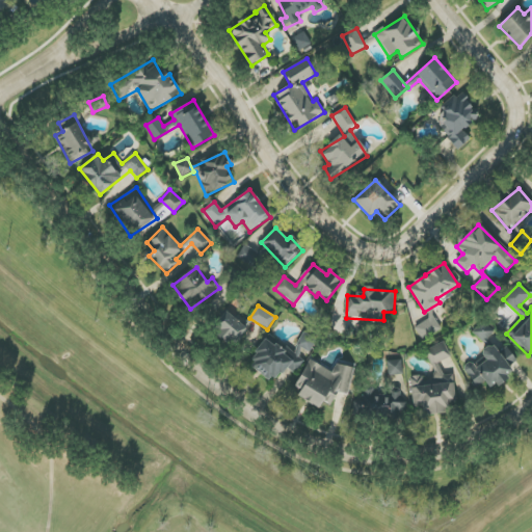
[(248,331),(225,310),(210,326),(233,348),(248,331)]
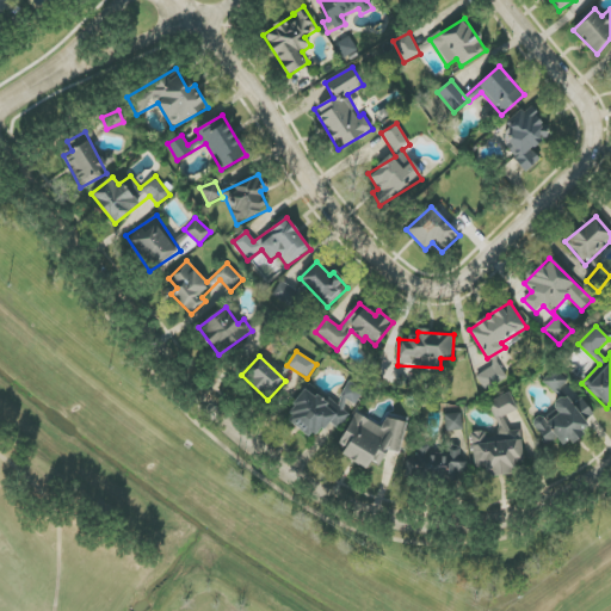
[(476,374),(483,390),(507,382),(500,364),(476,374)]
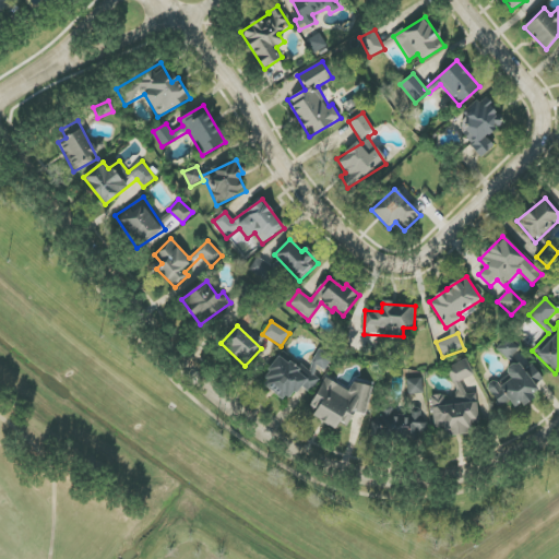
[(520,348),(507,337),(497,349),(509,360),(520,348)]
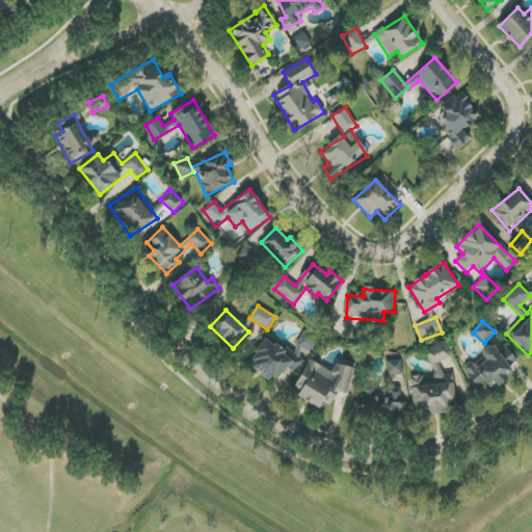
[(293,352),(265,338),(248,367),(276,382),(285,367),(296,373),(315,339),(303,333),(293,352)]
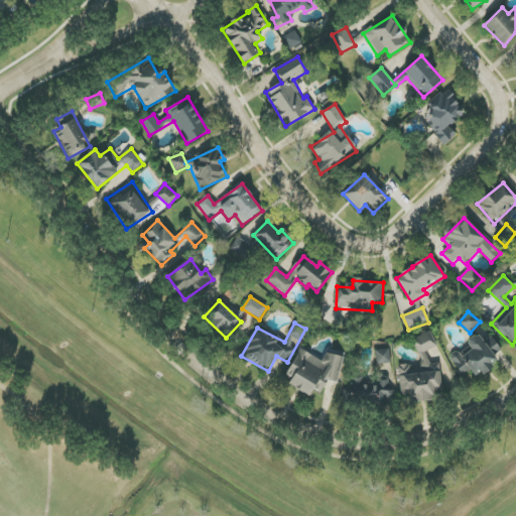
[(412,341),(420,360),(421,365),(398,366),(400,395),(409,394),(413,402),(433,401),(433,392),(441,389),(439,364),(430,364),(425,353),(438,347),(431,332),(412,341)]
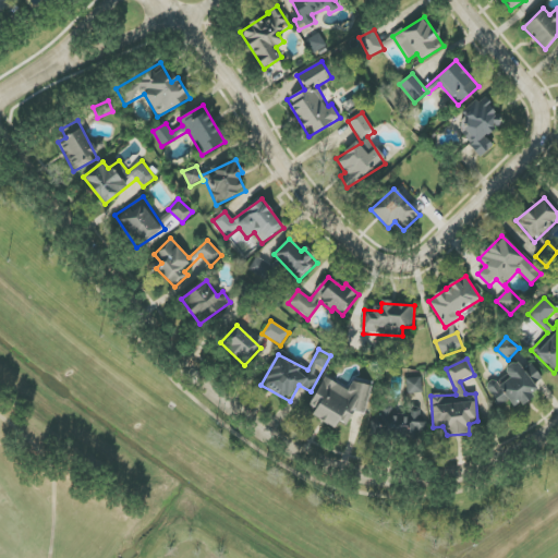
[(508,374),(487,386),(499,407),(510,400),(513,408),(540,392),(534,384),(542,379),(533,364),(522,370),(518,362),(505,368),(508,374)]
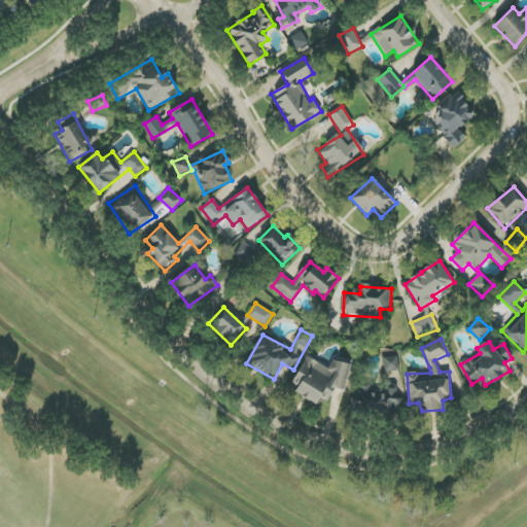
[(383,358),(385,373),(399,371),(397,356),(383,358)]
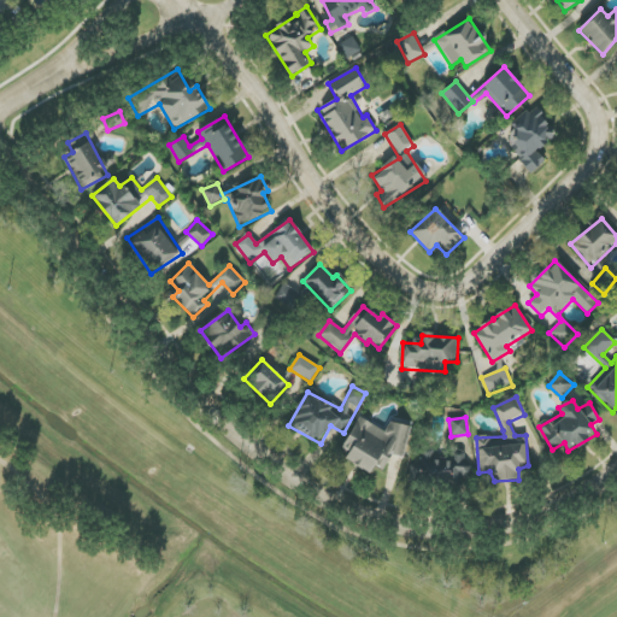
[(342,448),(350,452),(345,460),(370,474),(375,465),(383,470),(393,453),(399,457),(413,432),(392,419),(385,432),(359,418),(342,448)]
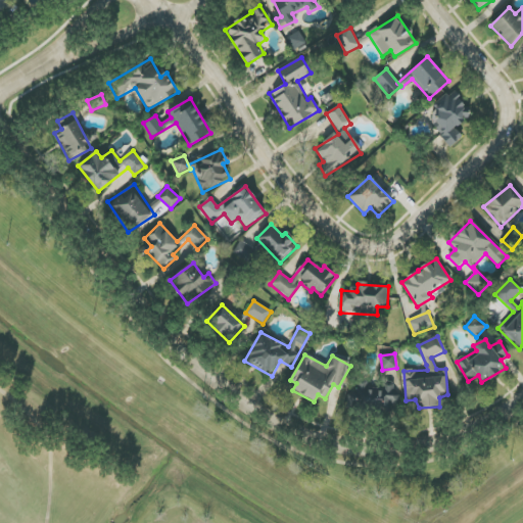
[(346,407),(396,409),(397,385),(383,384),(383,390),(367,389),(368,383),(347,382),(346,407)]
